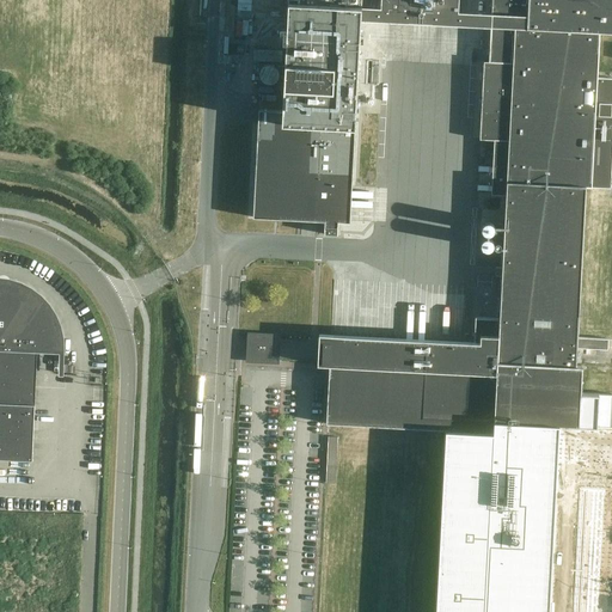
[(610,188),(611,152),(611,78),(597,78),(599,32),(611,32),(611,0),(491,0),(491,13),(485,13),(484,13),(458,11),(458,0),(287,0),(282,111),(258,110),(254,218),(324,221),(324,234),(338,234),(338,222),(350,222),(361,19),(426,23),(483,26),(484,26),(490,26),(489,62),(513,63),(508,140),(494,139),(493,165),(507,166),(500,318),(475,317),(473,342),(332,336),(318,336),(318,365),(329,365),(326,423),(445,430),(435,611),(549,611),(558,426),(579,426),(582,366),(576,366),(577,348),(607,349),(609,338),(577,337),(586,187),(592,188),(610,188)]
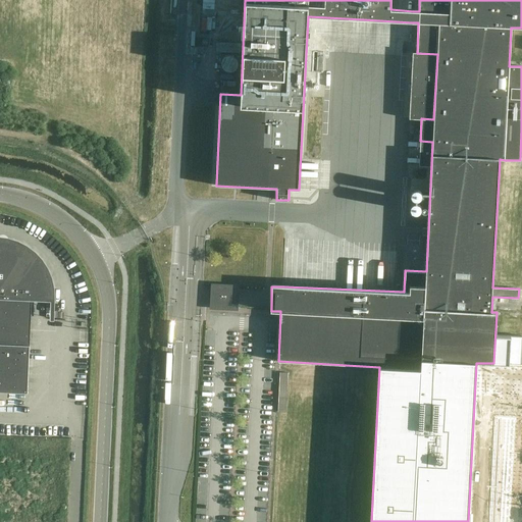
[(239,7),(222,6),(221,27),(238,28),(239,7)]
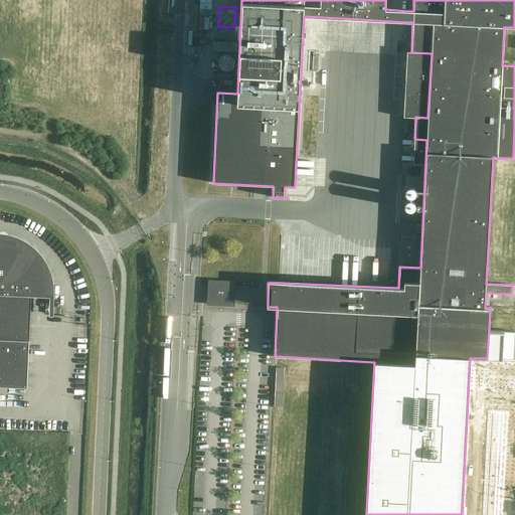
[(219,61),(219,62),(219,63),(219,64),(219,65),(220,66),(220,67),(221,68),(222,68),(223,69),(224,69),(225,69),(226,70),(227,69),(228,69),(229,69),(230,68),(231,68),(232,67),(233,66),(233,65),(234,64),(234,63),(234,62),(234,61),(234,60),(233,59),(233,58),(232,57),(231,56),(230,55),(229,55),(228,54),(227,54),(226,54),(225,54),(224,54),(223,55),(222,55),(221,56),(220,57),(220,58),(219,59),(219,60),(219,61)]
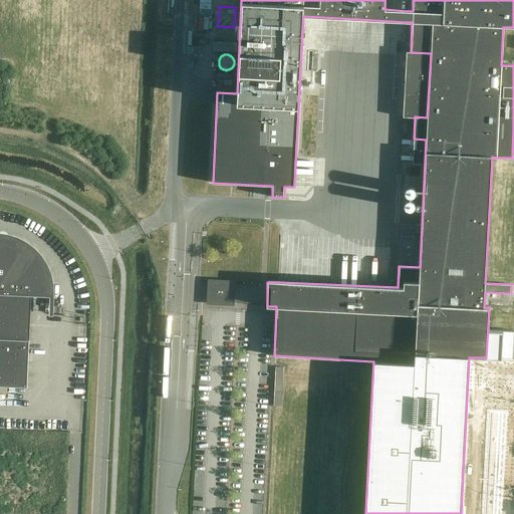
[(415,191),(415,190),(415,189),(415,188),(414,188),(414,187),(413,187),(413,186),(412,186),(411,186),(411,185),(410,185),(409,185),(408,185),(408,186),(407,186),(406,186),(406,187),(406,188),(405,188),(405,189),(405,190),(404,190),(404,191),(405,191),(405,192),(405,193),(405,194),(406,194),(406,195),(407,195),(407,196),(408,196),(409,196),(410,196),(411,196),(412,196),(413,195),(414,195),(414,194),(415,194),(415,193),(415,192),(415,191)]
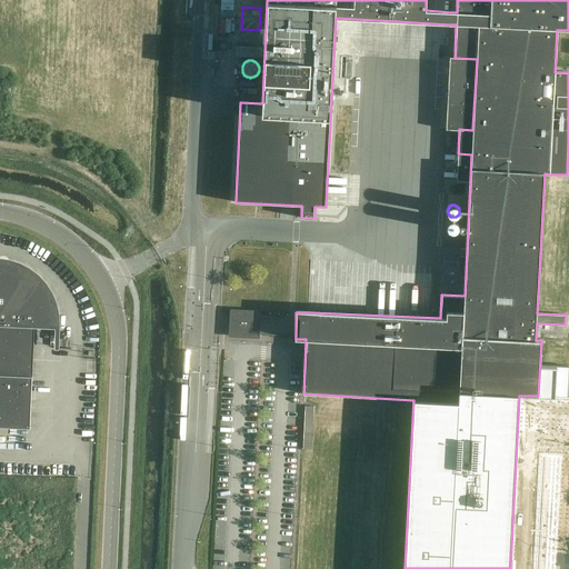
[(448,221),(447,222),(447,223),(447,225),(447,226),(447,227),(447,228),(448,229),(448,230),(449,230),(450,231),(451,231),(452,231),(453,231),(455,231),(456,230),(457,230),(457,229),(458,228),(459,227),(459,226),(459,225),(458,223),(458,222),(458,221),(457,221),(456,220),(455,219),(453,219),(452,219),(451,219),(450,220),(449,220),(449,221),(448,221)]
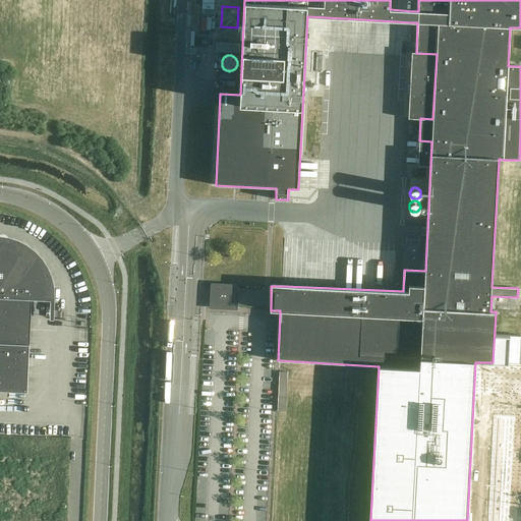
[(0,391),(27,393),(32,297),(51,298),(52,298),(51,288),(49,278),(46,269),(41,261),(34,253),(25,247),(17,243),(8,240),(0,238),(0,391)]
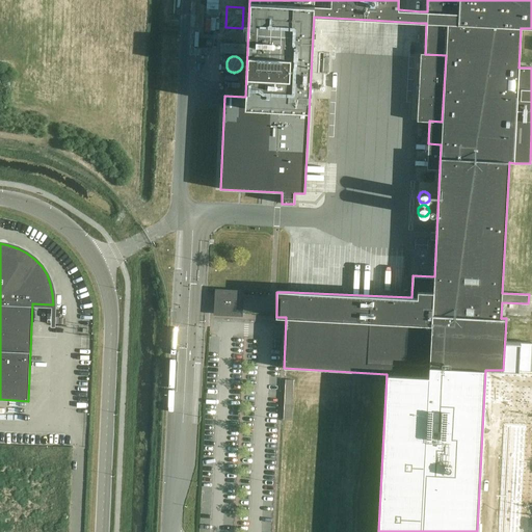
[(238,312),(239,294),(218,293),(217,311),(238,312)]
